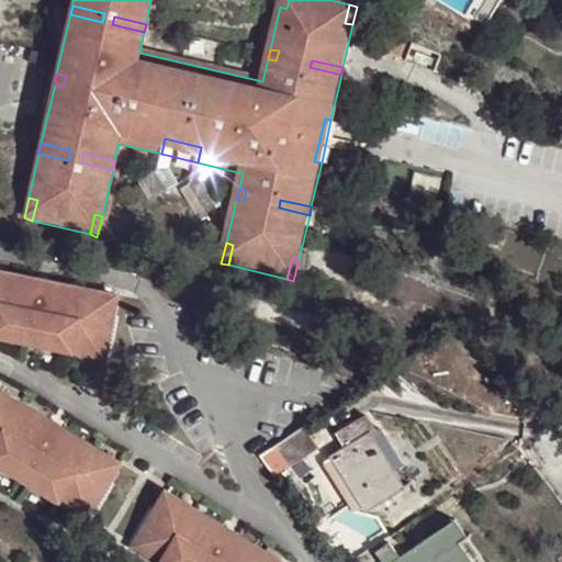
[(0,344),(85,362),(86,353),(105,358),(115,307),(94,303),(96,296),(53,288),(48,307),(30,304),(34,283),(0,276),(0,344)]
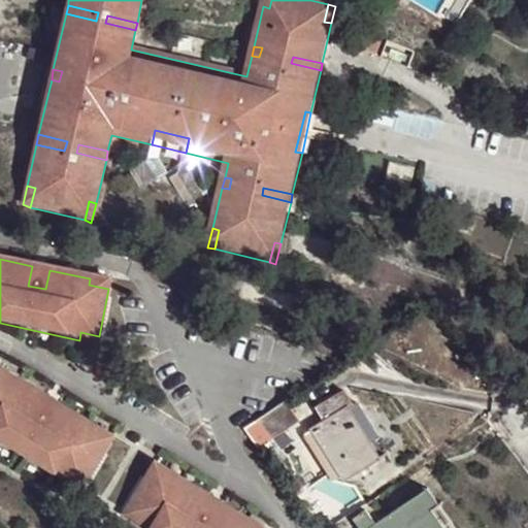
[(50,270),(32,266),(28,286),(45,289),(50,270)]
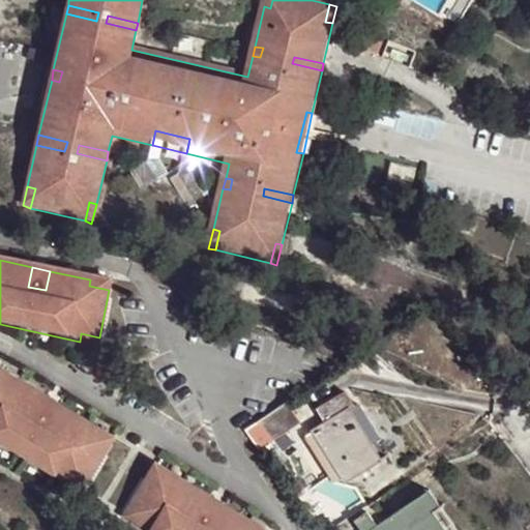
[(110,284),(90,280),(89,286),(109,290),(110,284)]
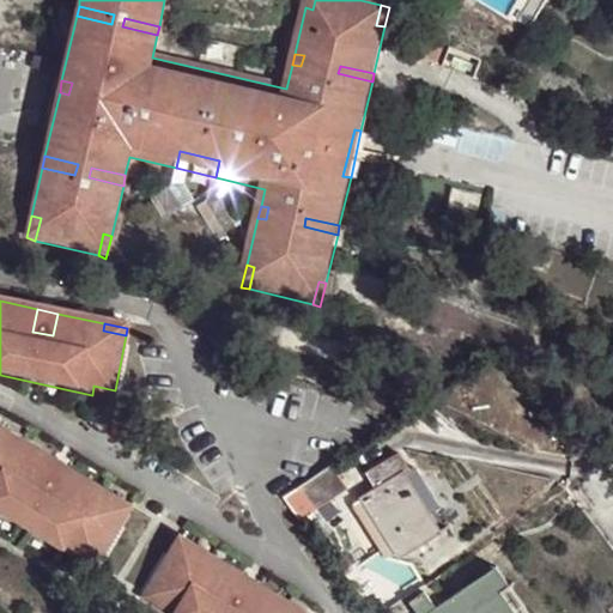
[(93,386),(92,395),(113,400),(115,390),(93,386)]
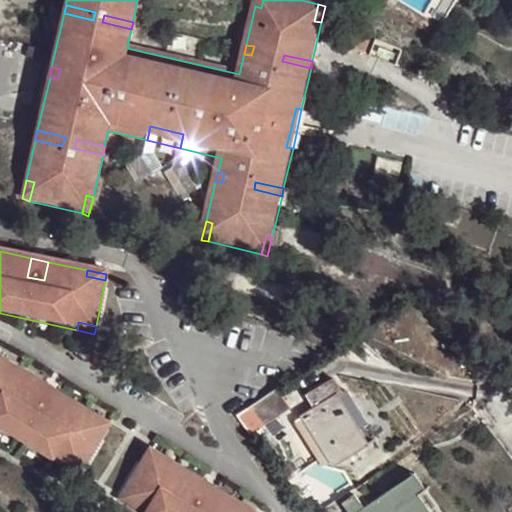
[(0,368),(0,431),(63,470),(66,464),(83,472),(106,432),(90,423),(94,416),(56,394),(48,411),(33,402),(42,386),(8,365),(4,370),(0,368)]
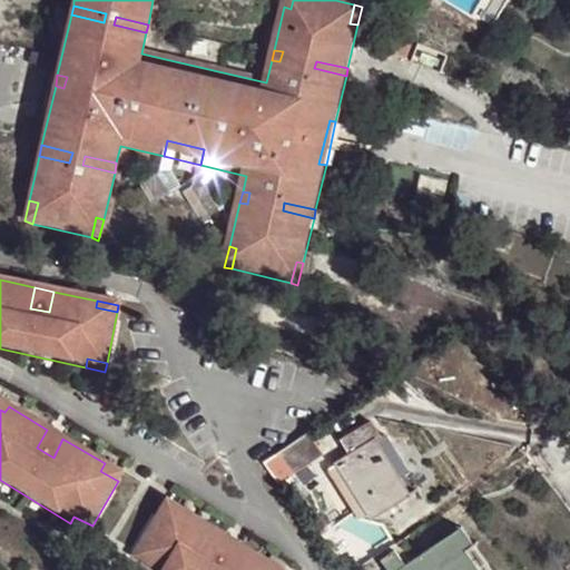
[(351,457),(338,465),(372,520),(410,495),(393,469),(376,442),(382,440),(371,424),(342,443),(351,457)]
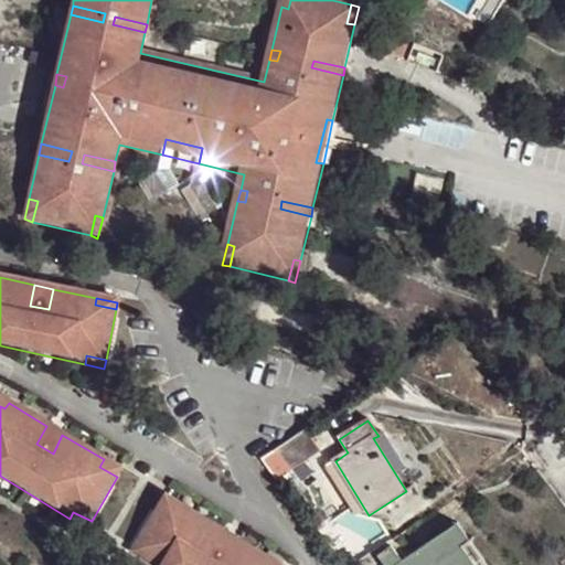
[(62,435),(46,426),(36,444),(53,454),(62,435)]
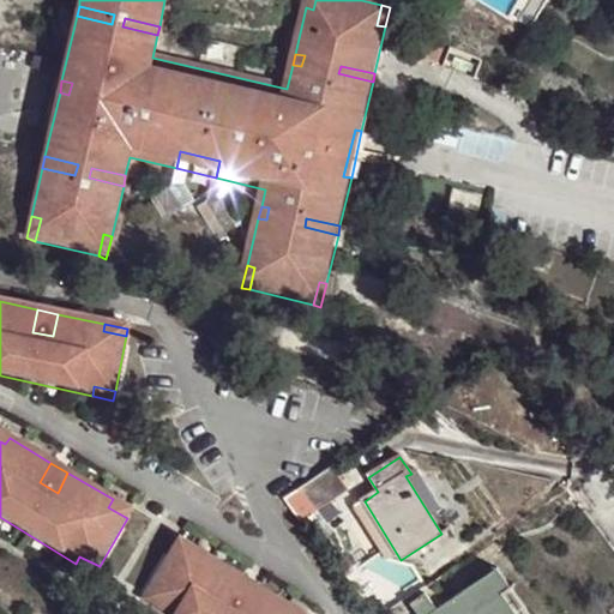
[(332,465),(299,489),(315,512),(349,489),(332,465)]
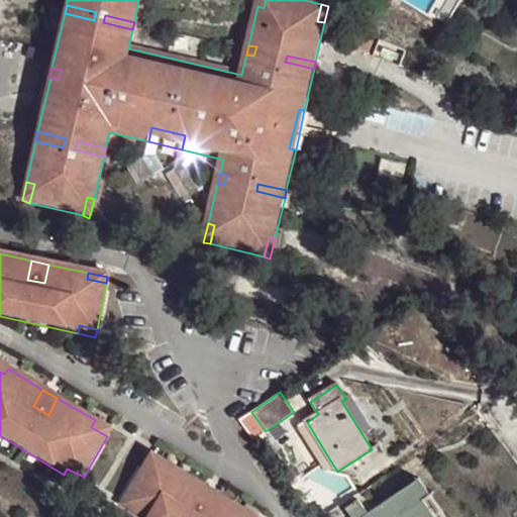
[(110,430),(95,420),(91,427),(107,436),(110,430)]
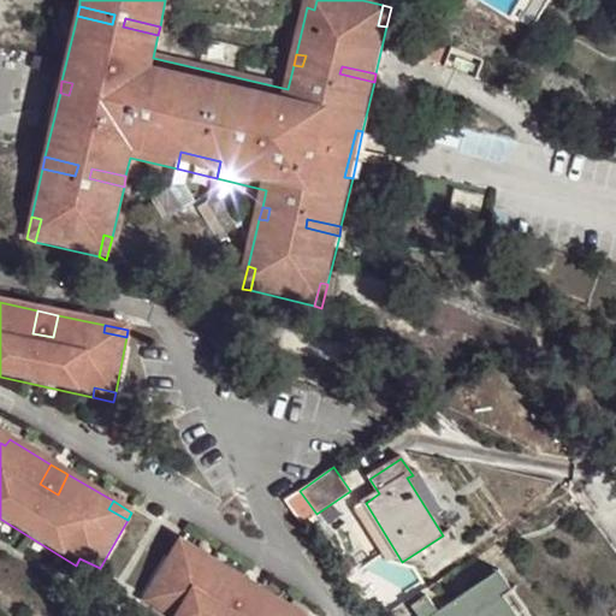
[(183,544),(178,551),(200,563),(205,556),(183,544)]
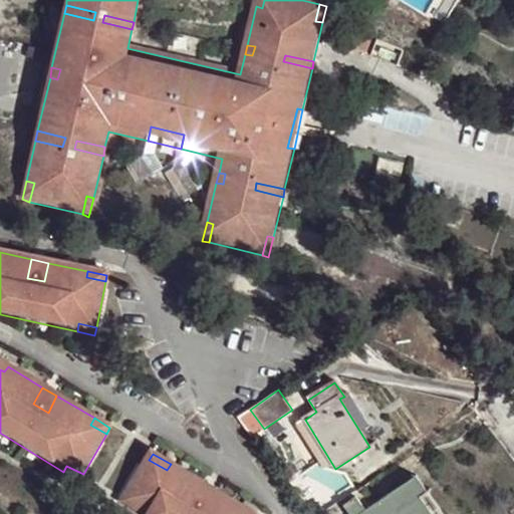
[(149,460),(124,500),(142,509),(138,513),(253,513),(219,493),(209,509),(194,499),(204,484),(171,464),(167,470),(149,460)]
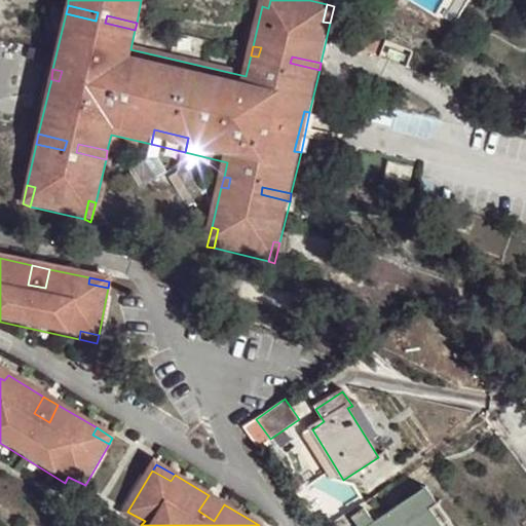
[(68,477),(65,483),(81,493),(85,485),(68,477)]
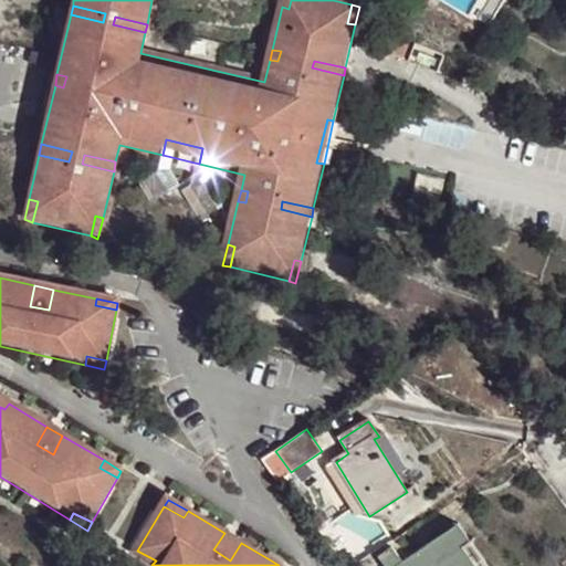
[(478,565),(465,547),(473,542),(459,522),(406,562),(395,548),(380,559),(387,565),(478,565)]
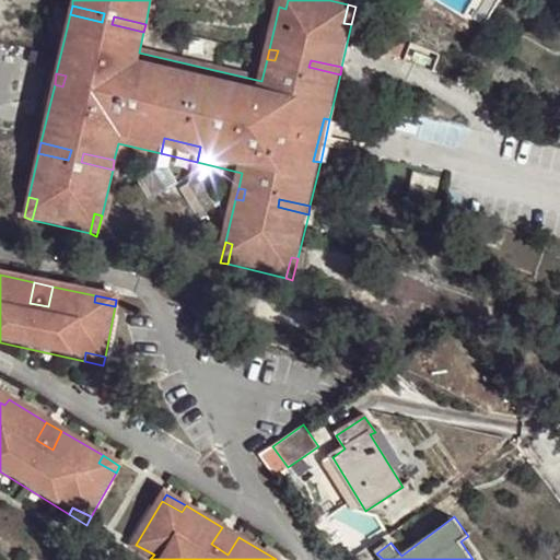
[(238,537),(222,527),(211,544),(228,555),(238,537)]
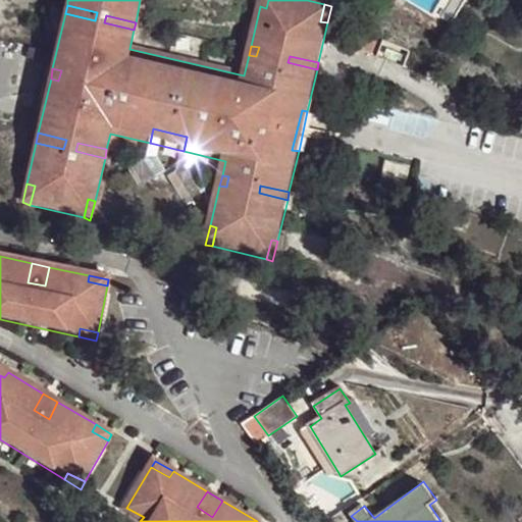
[(451,521),(436,500),(429,505),(440,521),(451,521)]
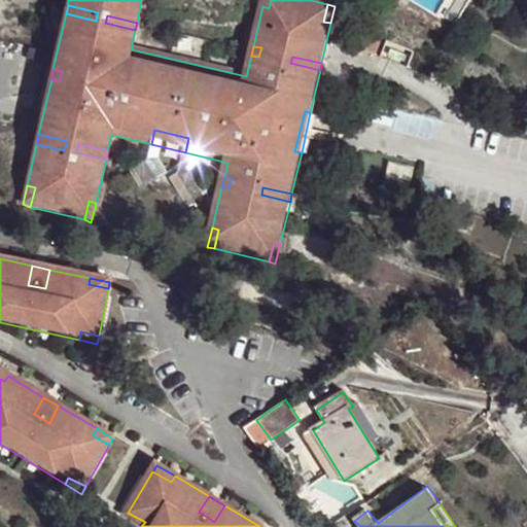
[(141,526),(145,522),(128,513),(125,519),(138,526),(141,526)]
